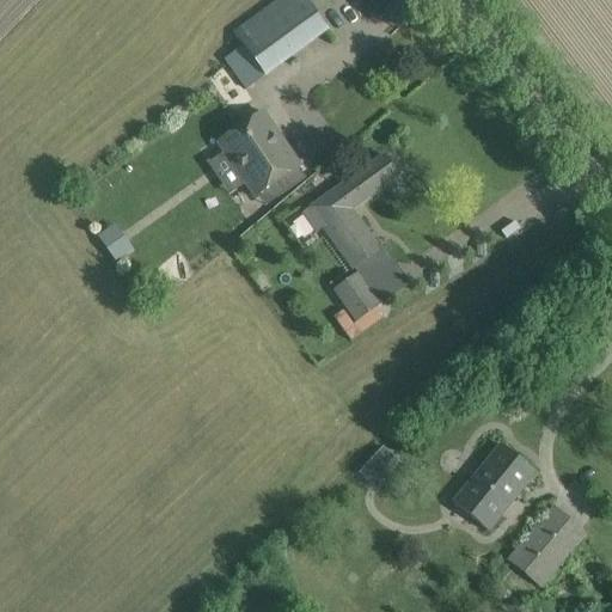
[(305,0),(279,0),(276,2),(233,34),(243,47),(225,60),(246,90),(328,30),(305,0)]
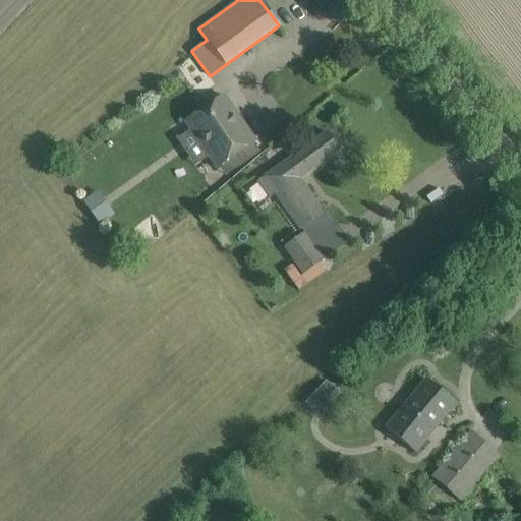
[(255,142),(224,96),(185,122),(217,168),(255,142)]
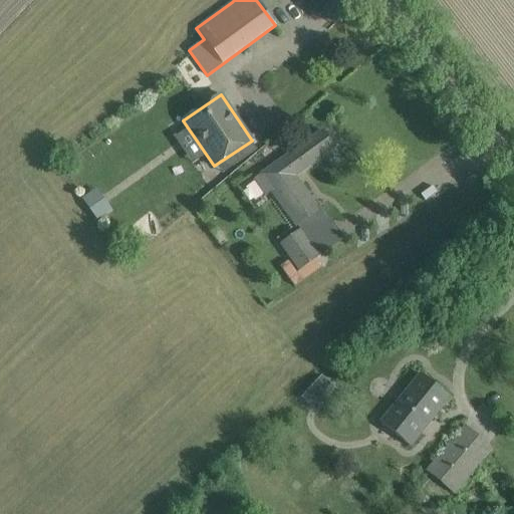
[(334,149),(322,131),(254,180),(265,196),(271,192),(296,226),(318,210),(295,177),(334,149)]
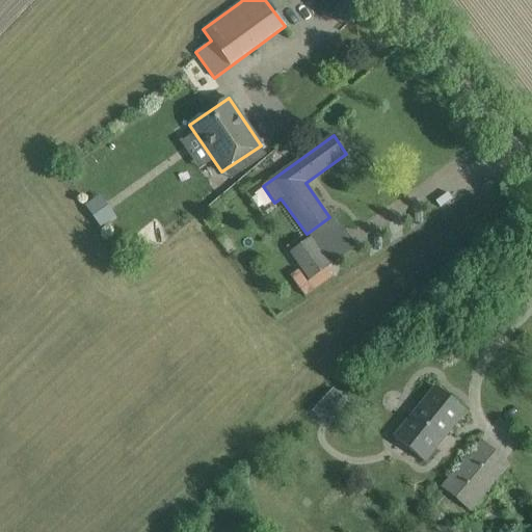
[(266,156),(260,145),(236,162),(242,171),(266,156)]
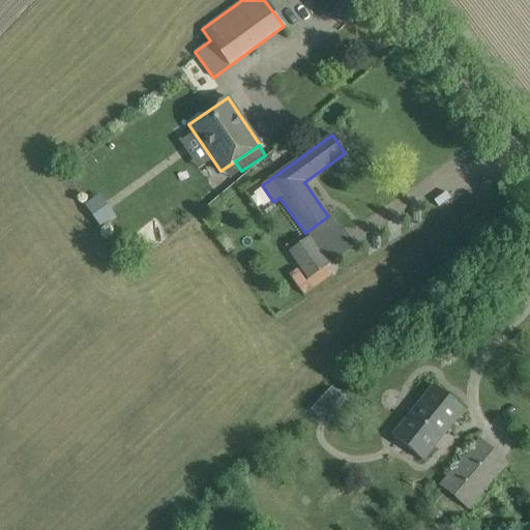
[(95,227),(113,217),(99,193),(82,202),(95,227)]
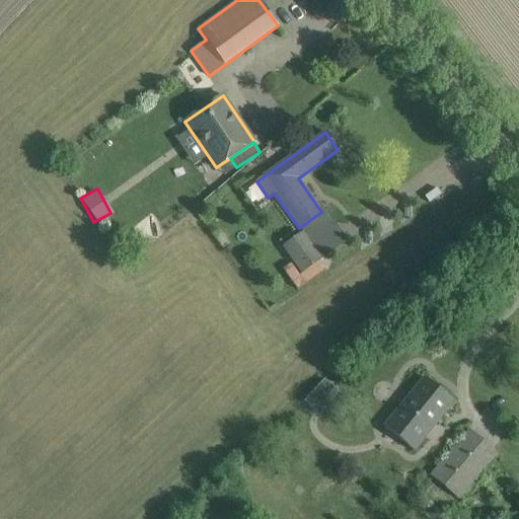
[(303,231),(282,247),(303,275),(323,258),(303,231)]
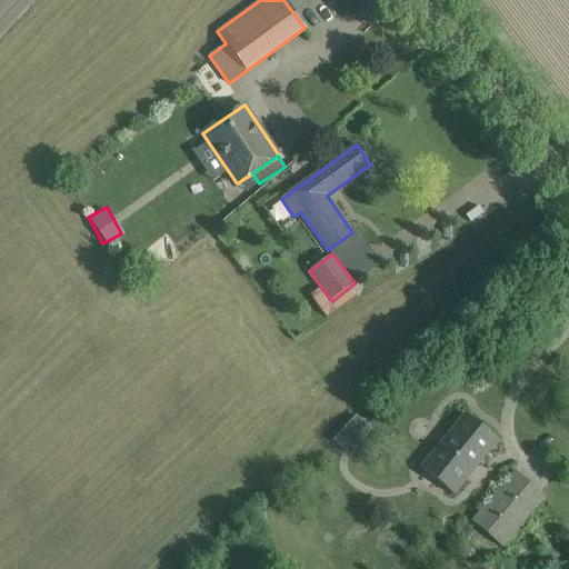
[(372,431),(356,416),(333,440),(350,456),(372,431)]
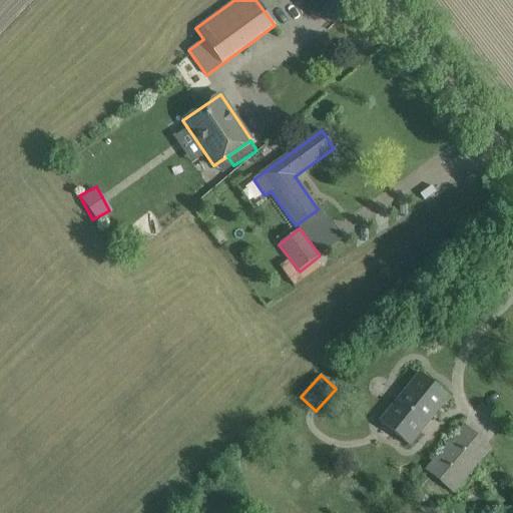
[(415,377),(403,393),(375,427),(405,451),(445,401),(415,377)]
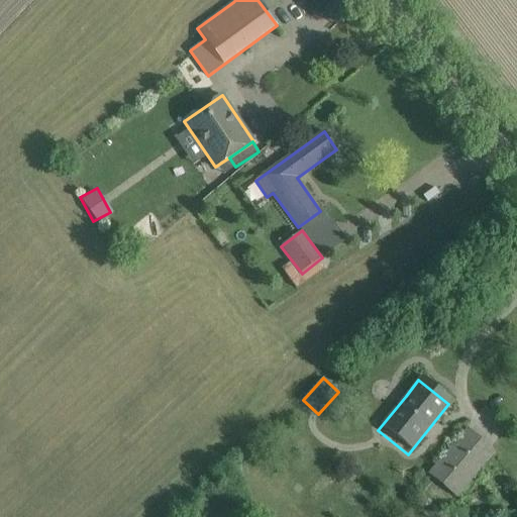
[(494,452),(468,429),(430,475),(456,497),(494,452)]
